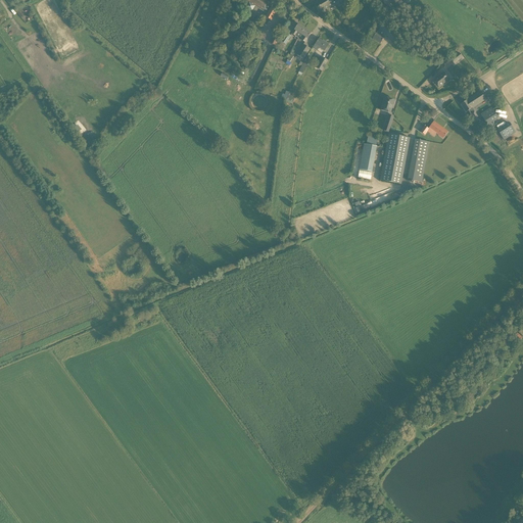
[(245,0),(245,1),(267,13),(263,19),(260,22),(267,26),(269,22),(270,22),(277,11),(271,7),(273,5),(269,3),(264,0),(245,0)]
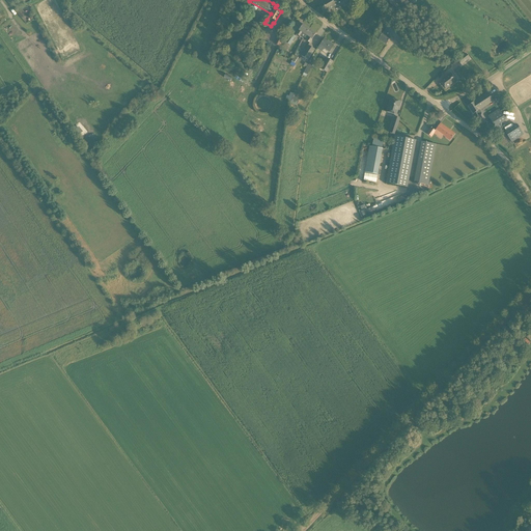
[(326,0),(318,5),(324,14),(344,0),(326,0)]
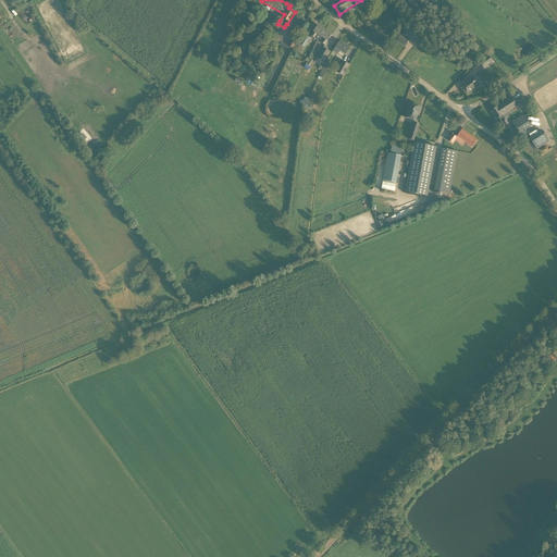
[(293,33),(298,36),(305,25),(298,22),(293,33)]
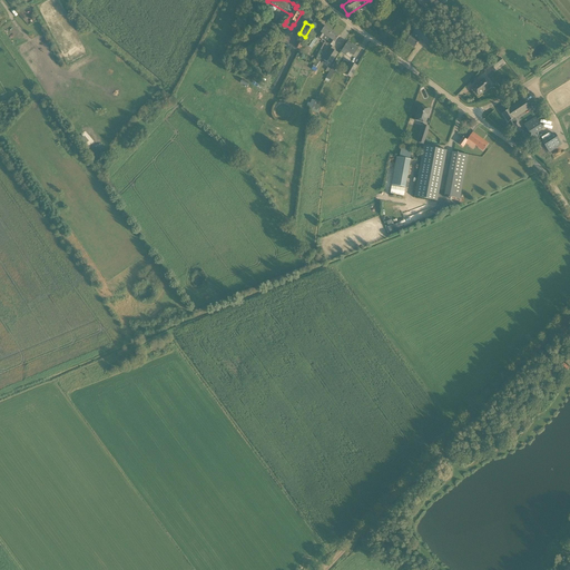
[(326,40),(327,38),(332,31),(325,27),(317,37),(325,42),(326,40)]
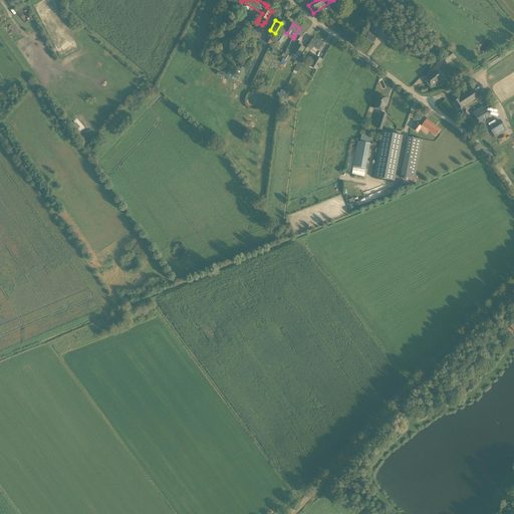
[(295,34),(294,36),(297,38),(296,39),(299,42),(306,32),(299,28),(295,34)]
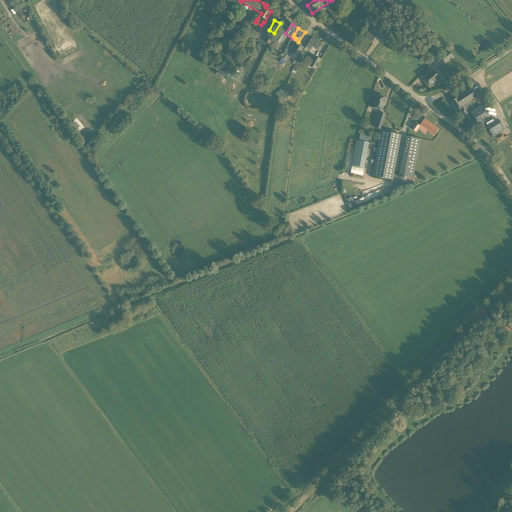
[(369,32),(365,38),(372,43),(376,37),(372,34),(369,32)]
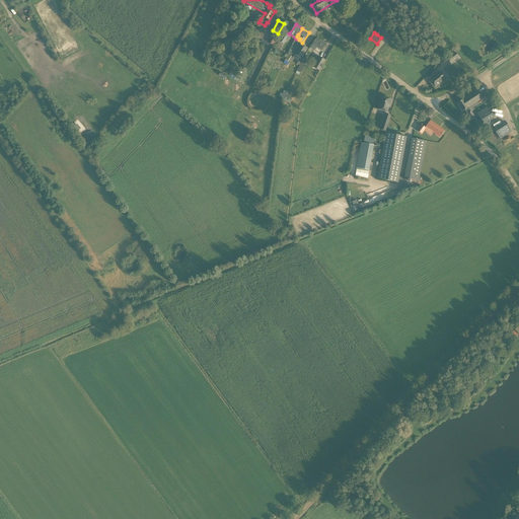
[(269,44),(274,46),(278,36),(273,33),(269,44)]
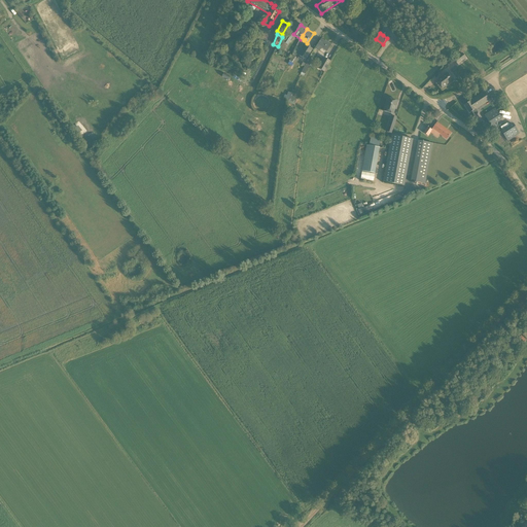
[(283,42),(287,44),(288,45),(293,37),(289,34),(283,42)]
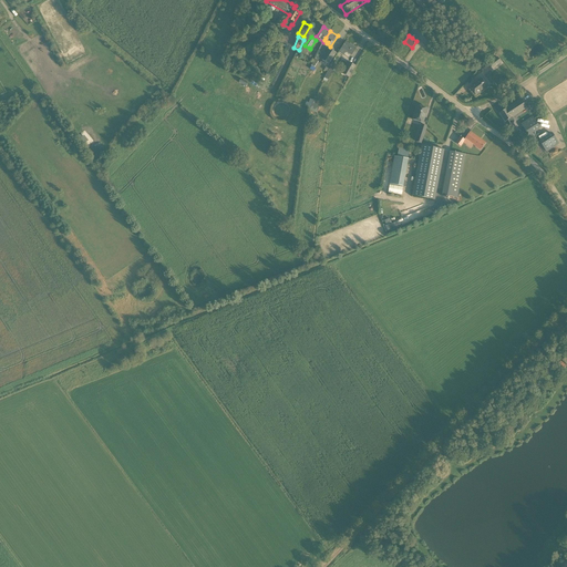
[(339,52),(343,55),(346,52),(351,55),(356,49),(350,44),(349,45),(346,42),(339,52)]
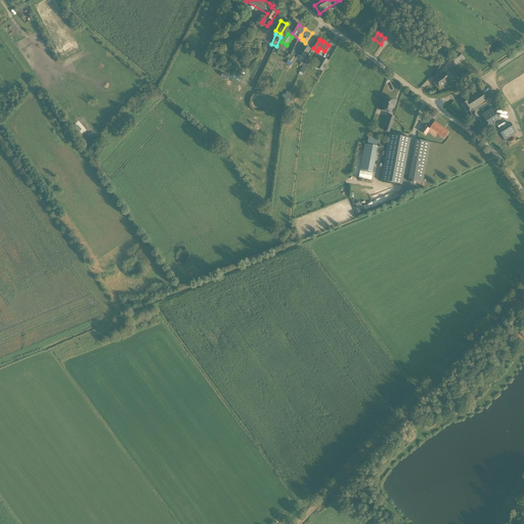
[(297,55),(304,59),(311,49),(304,45),(297,55)]
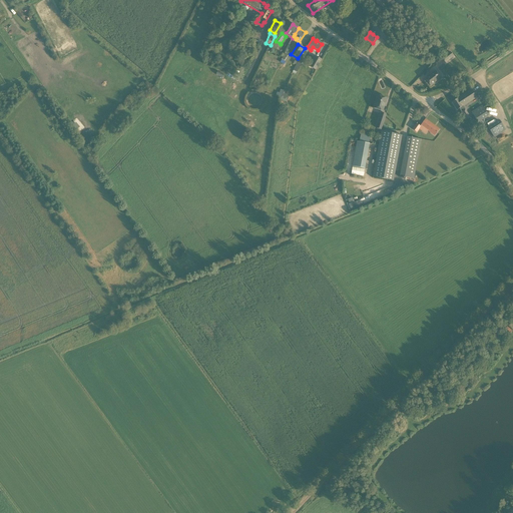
[(445,63),(453,57),(450,52),(442,58),(445,63)]
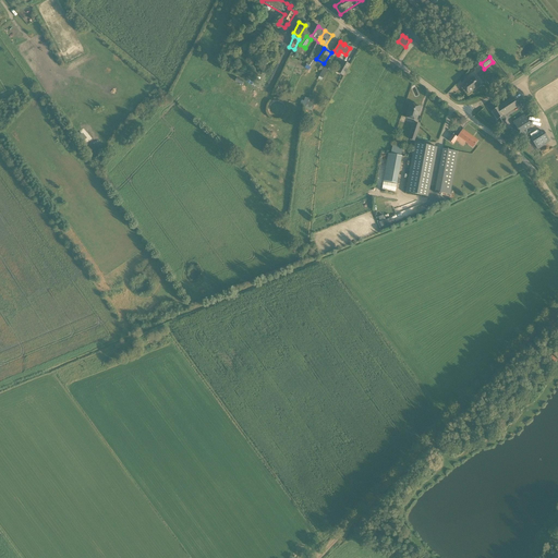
[(337,73),(343,76),(350,65),(343,61),(337,73)]
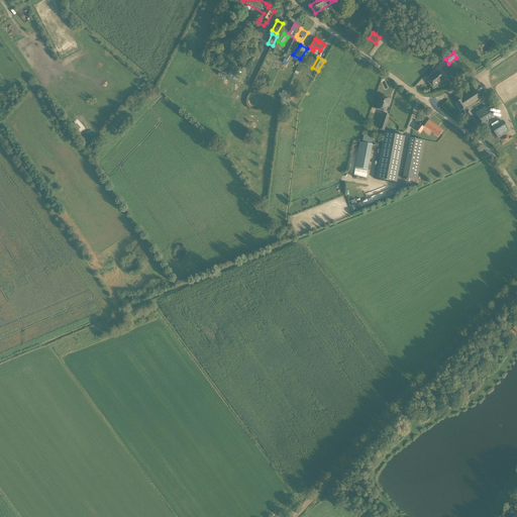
[(295,71),(299,73),(305,62),(301,60),(295,71)]
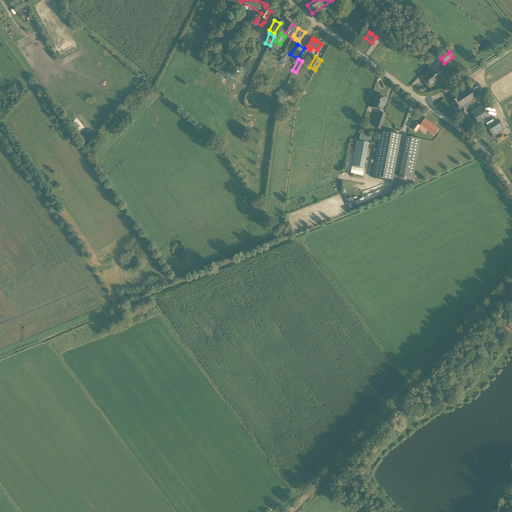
[(420,63),(410,74),(414,78),(425,67),(420,63)]
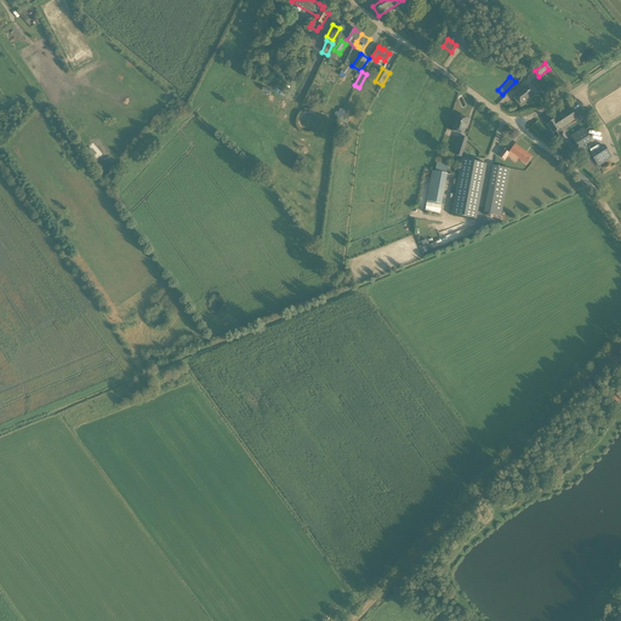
[(534,96),(527,86),(520,91),(520,92),(514,96),(520,104),(525,100),(527,101),(534,96)]
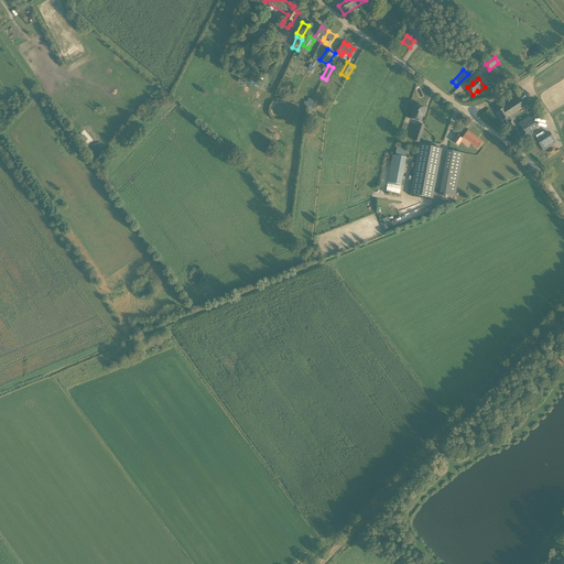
[(310,104),(308,108),(307,110),(315,112),(317,107),(314,105),(316,100),(315,100),(316,98),(312,97),(310,104)]
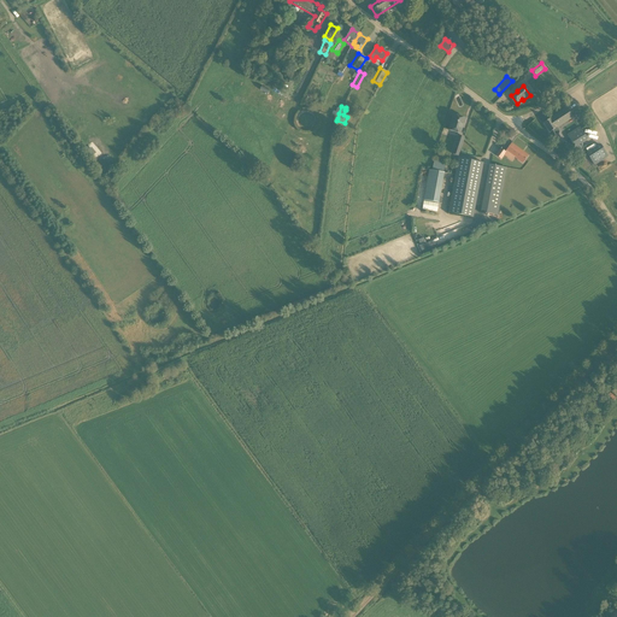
[(566,109),(544,124),(548,133),(552,130),(554,135),(559,131),(557,128),(573,117),(566,109)]
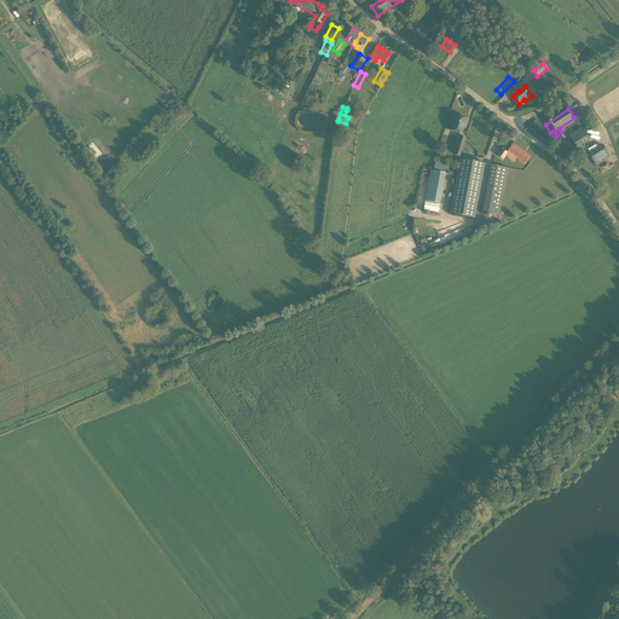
[(462,134),(467,119),(456,115),(451,131),(462,134)]
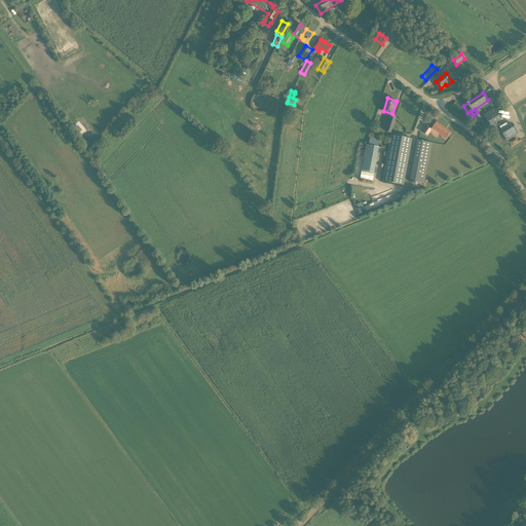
[(484,115),(490,125),(491,125),(494,123),(500,119),(494,109),(484,115)]
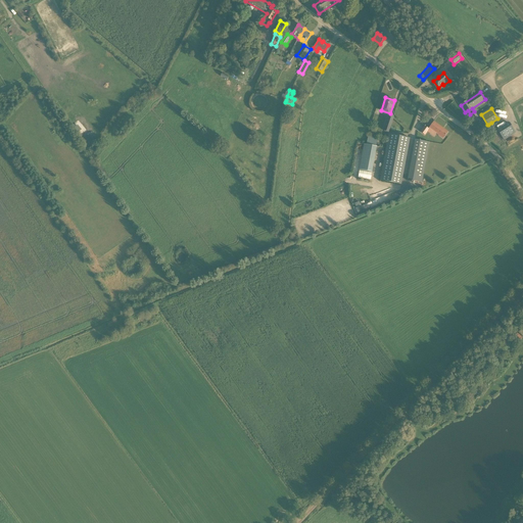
[(388,133),(393,116),(388,115),(383,131),(388,133)]
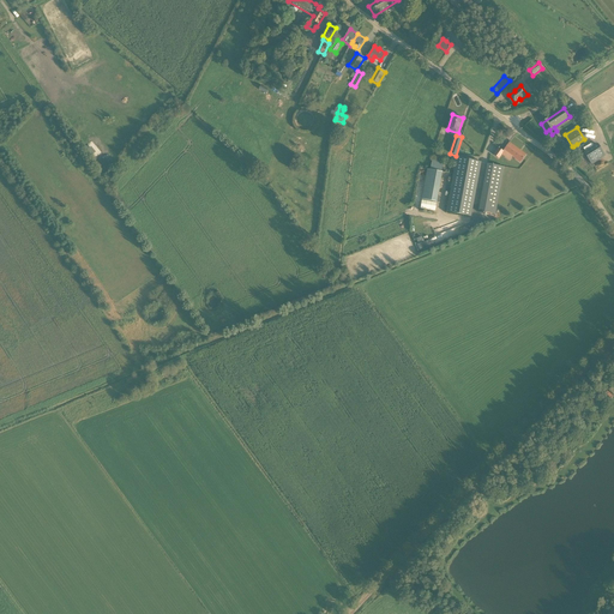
[(504,151),(519,163),(525,155),(509,144),(504,151)]
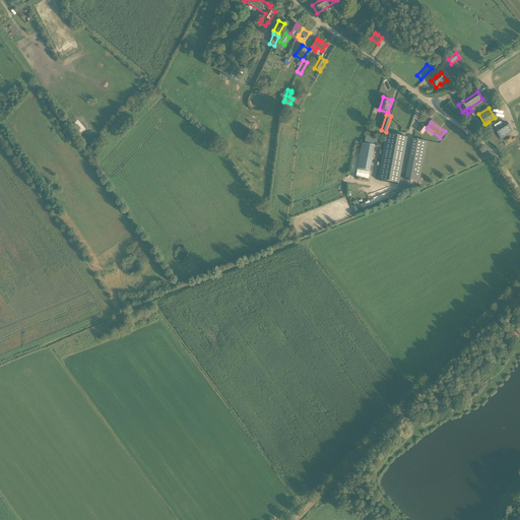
[(512,132),(506,123),(495,130),(501,139),(512,132)]
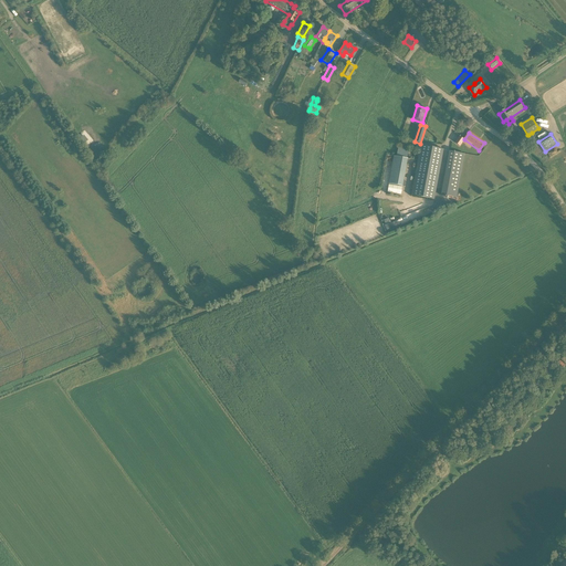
[(454,143),(460,146),(464,140),(460,137),(454,143)]
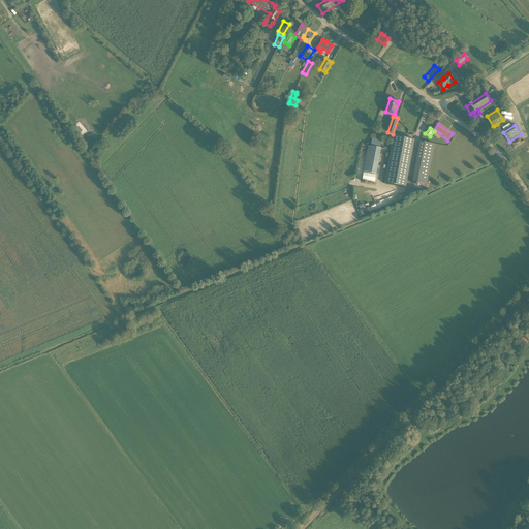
[(384,183),(405,186),(414,141),(393,136),(384,183)]
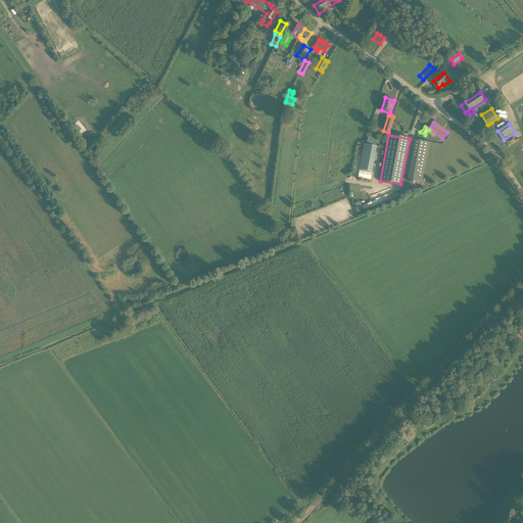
[(364,145),(359,171),(371,173),(376,147),(377,139),(368,137),(366,145),(364,145)]
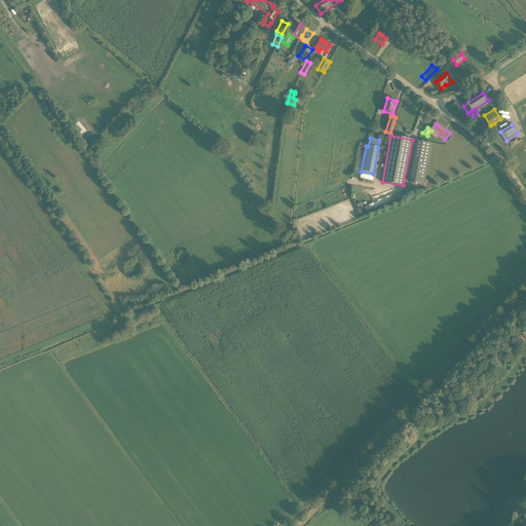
[(416,158),(412,182),(420,183),(421,178),(425,179),(431,143),(418,141),(414,158),(416,158)]
